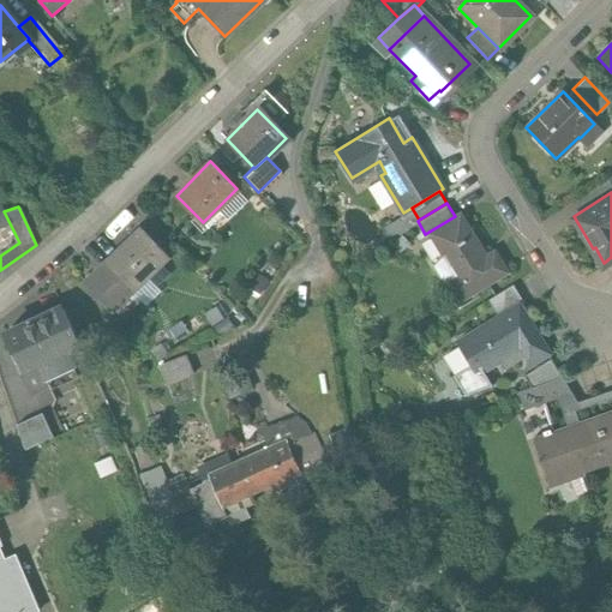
[(489,261),(460,213),(455,216),(431,231),(456,274),(444,281),(455,300),(505,270),(497,255),(489,261)]
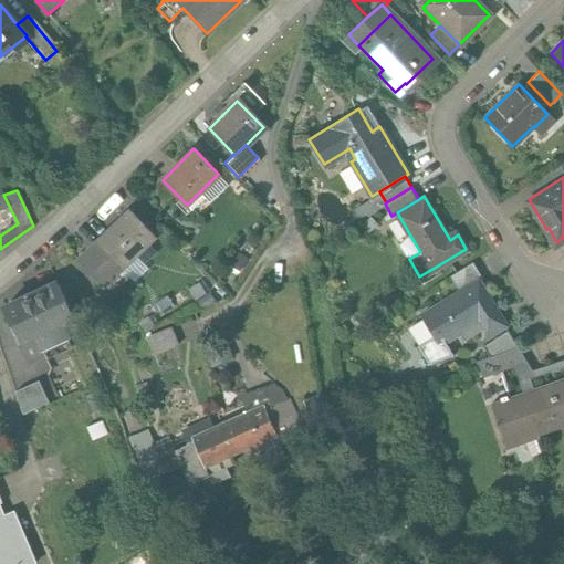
[(129,210),(97,241),(123,267),(154,237),(129,210)]
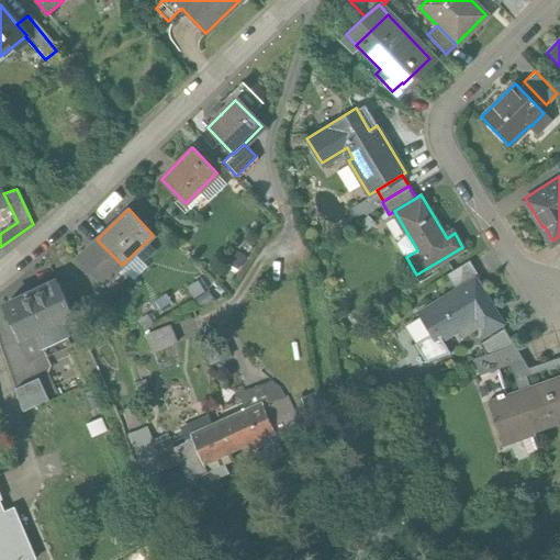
[(122,265),(97,239),(76,259),(101,284),(122,265)]
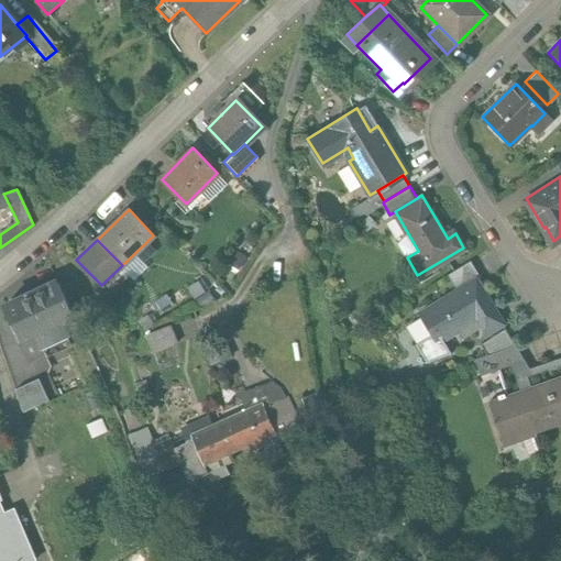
[(468,262),(446,275),(454,289),(473,278),(476,276),(468,262)]
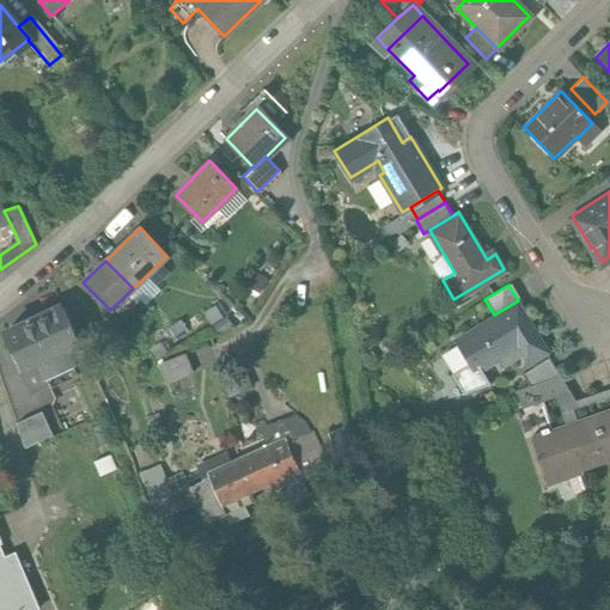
[(494,315),(456,339),(475,371),(496,358),(501,366),(523,353),(528,360),(543,351),(514,303),(494,315)]
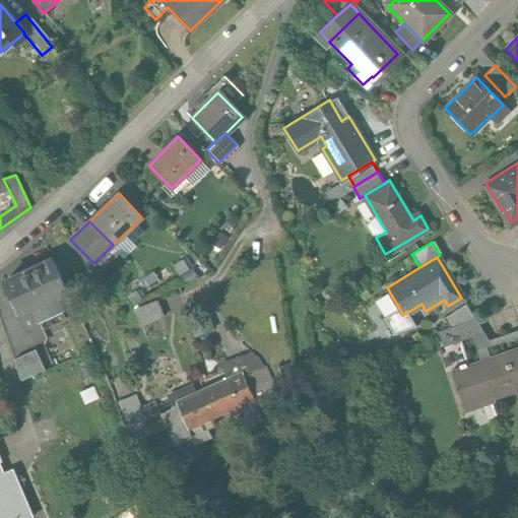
[(52,259),(29,269),(27,267),(1,279),(25,330),(41,323),(39,319),(62,308),(66,317),(76,312),(52,259)]
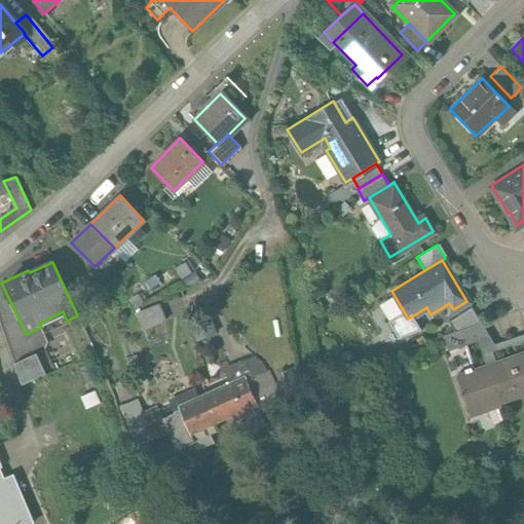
[(158,303),(136,312),(142,327),(163,317),(158,303)]
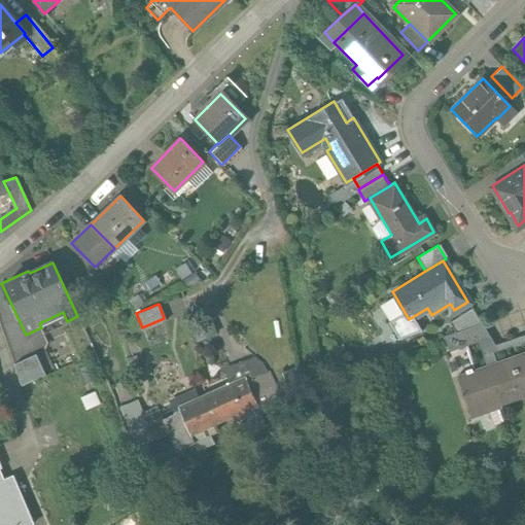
[(473,309),(450,322),(455,329),(471,324),(480,321),(473,309)]
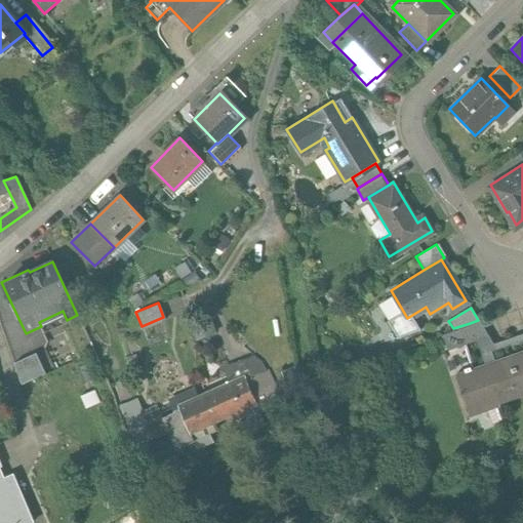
[(453,328),(442,332),(447,349),(475,338),(470,323),(453,328)]
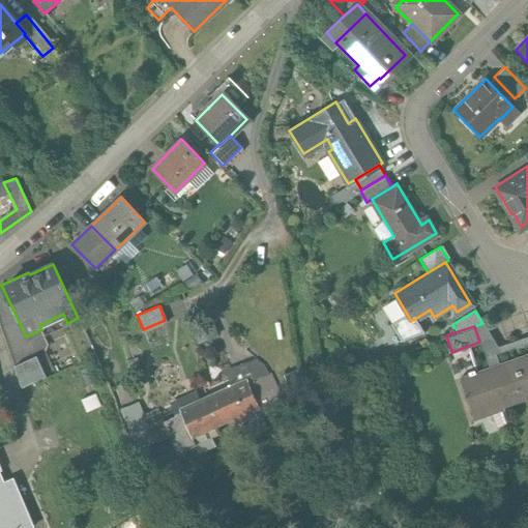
[(527,352),(460,376),(473,415),(527,396),(527,352)]
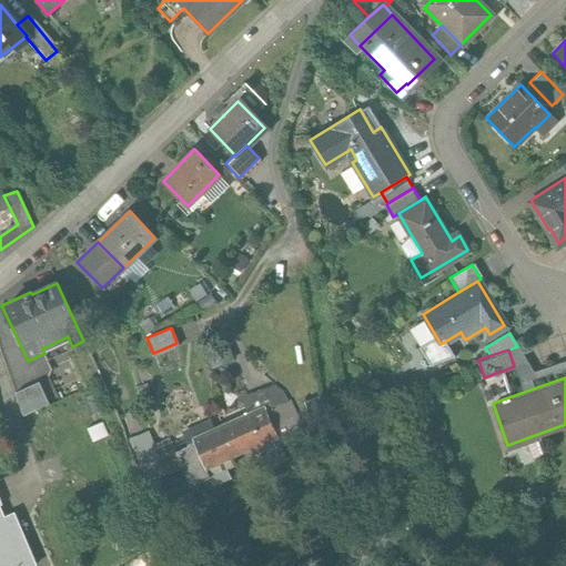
[(37,381),(14,392),(22,415),(48,403),(37,381)]
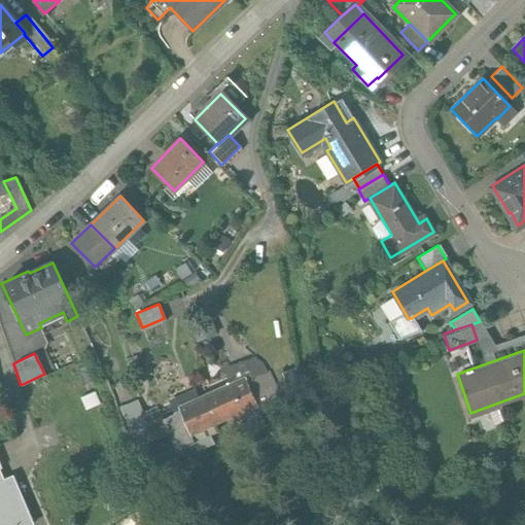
[(269,371),(257,376),(257,375),(247,379),(254,396),(265,391),(269,400),(280,395),(269,371)]
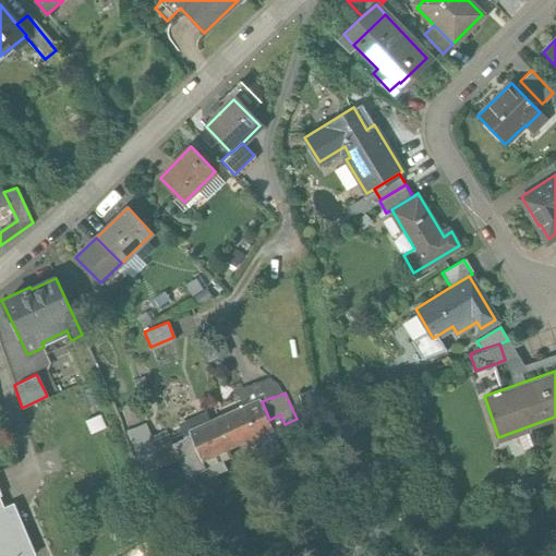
[(307,394),(301,396),(303,401),(299,402),(305,417),(314,412),(307,394)]
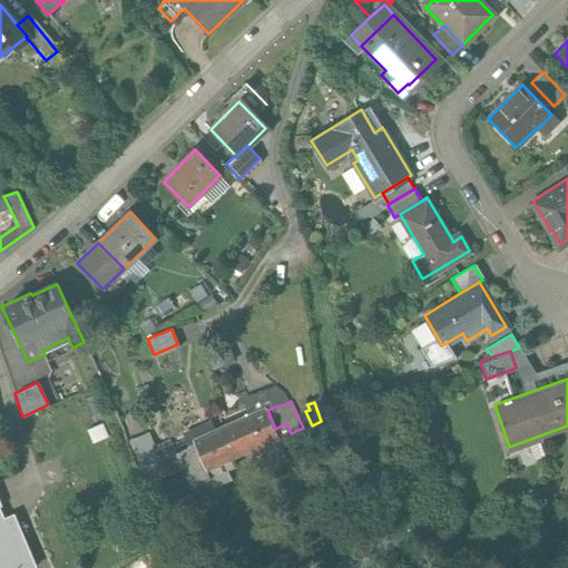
[(266,407),(222,426),(229,443),(243,437),(248,451),(280,438),(275,429),(267,410),(266,407)]
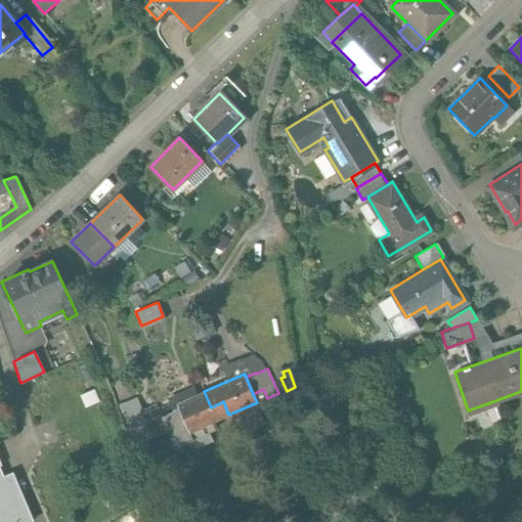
[(193,387),(176,394),(180,401),(197,394),(193,387)]
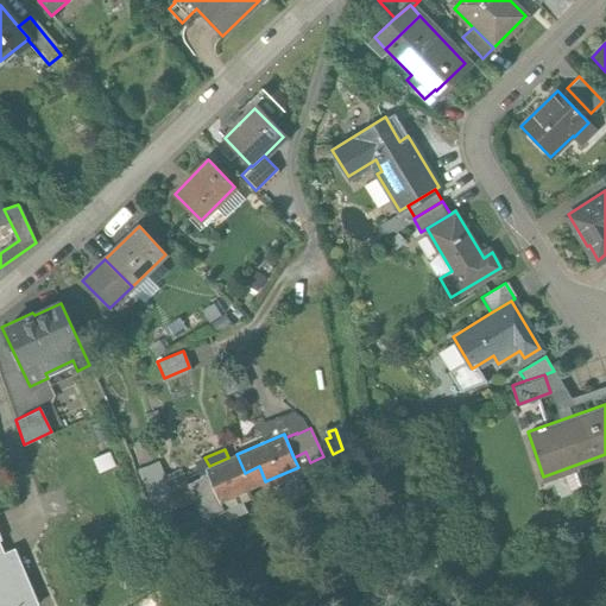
[(209,466),(206,467),(208,474),(197,479),(197,480),(199,484),(191,486),(204,516),(226,506),(223,500),(265,481),(259,466),(245,473),(237,454),(228,458),(209,466)]
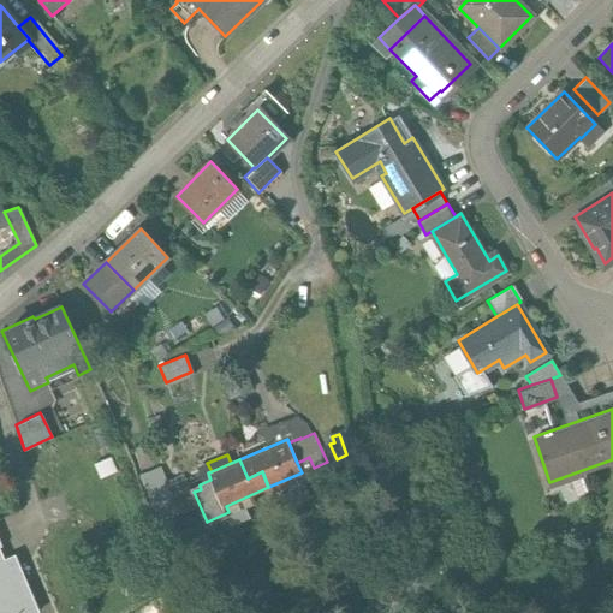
[(208,472),(190,481),(194,489),(200,486),(200,484),(210,480),(208,472)]
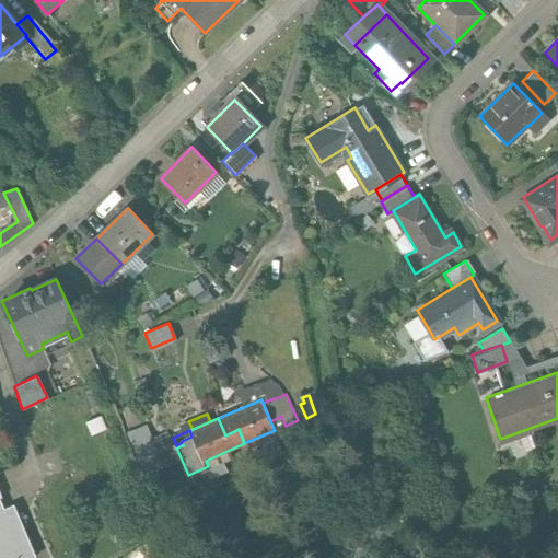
[(158,477),(146,451),(137,454),(142,465),(141,468),(148,481),(158,477)]
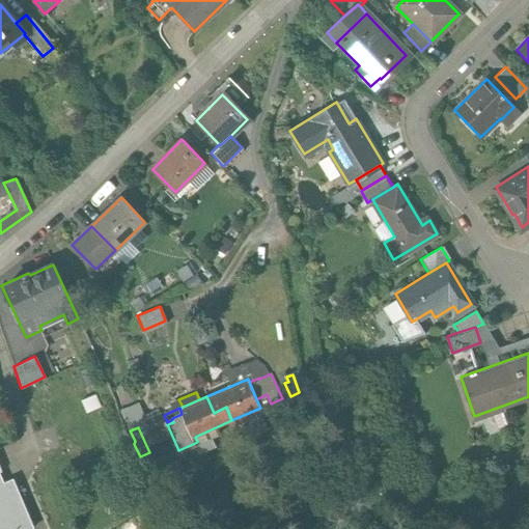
[(0,528),(30,528),(33,528),(15,482),(7,485),(3,474),(0,475),(0,528)]
